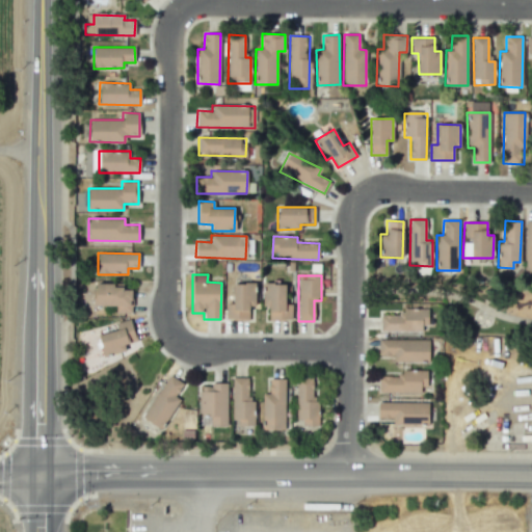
[(94,306),(115,307),(115,313),(132,313),(132,290),(122,290),(122,284),(94,283),(94,306)]
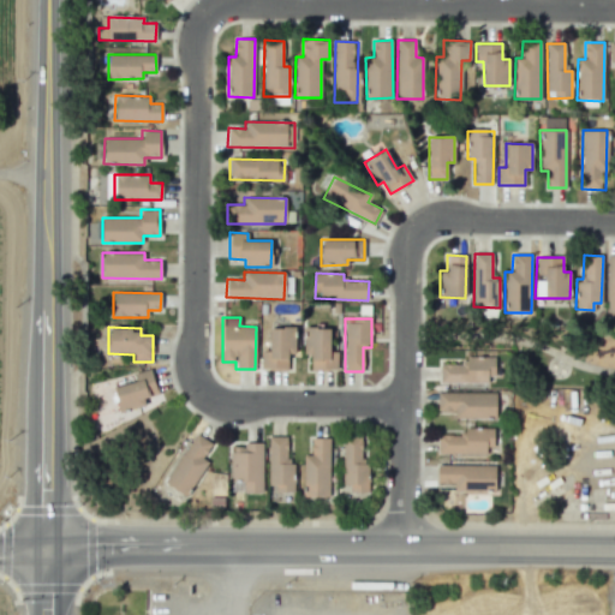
[(269,327),(269,351),(261,351),(261,369),(287,369),(287,353),(293,353),(294,328),(269,327)]
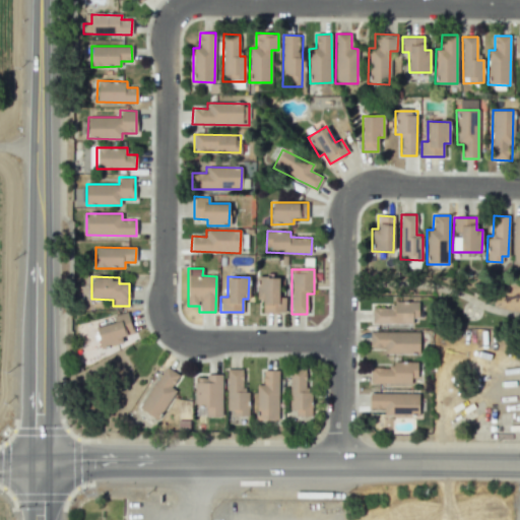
[(278,298),(278,276),(256,276),(257,300),(262,300),(262,313),(284,313),(284,298),(278,298)]
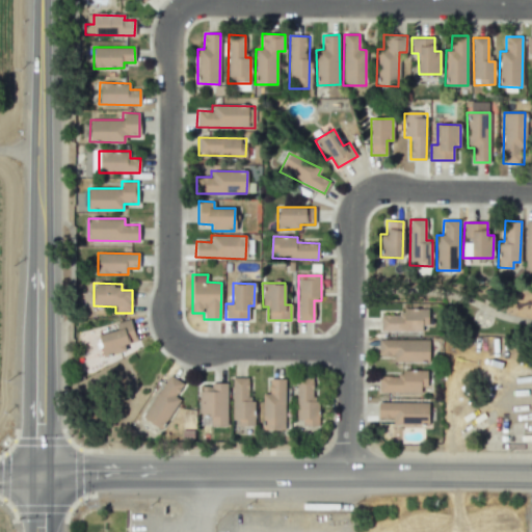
[(422,331),(422,325),(428,325),(428,309),(401,309),(400,316),(380,315),(379,330),(422,331)]
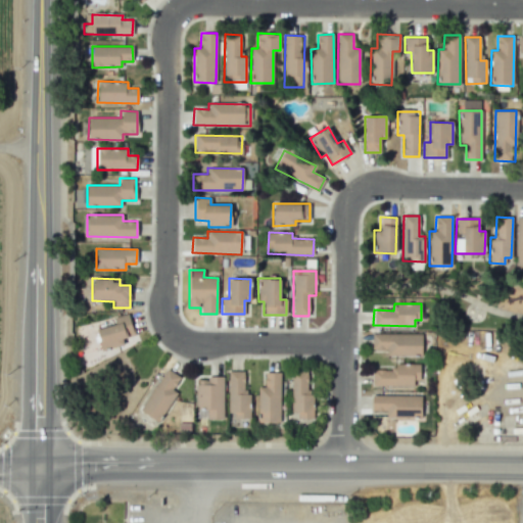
[(112,318),(114,325),(96,329),(101,350),(123,344),(122,339),(134,335),(129,314),(112,318)]
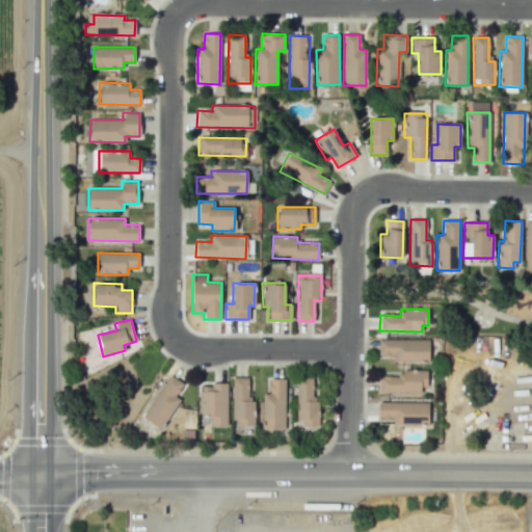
[(429,363),(429,340),(378,340),(378,355),(393,356),(393,362),(429,363)]
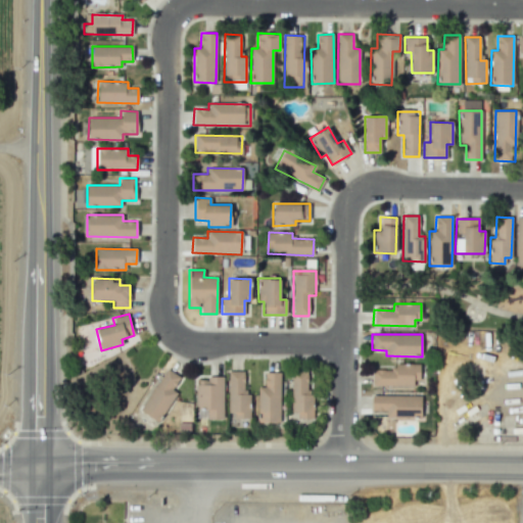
[(418,365),(393,364),(392,370),(373,370),(372,385),(417,386),(418,365)]
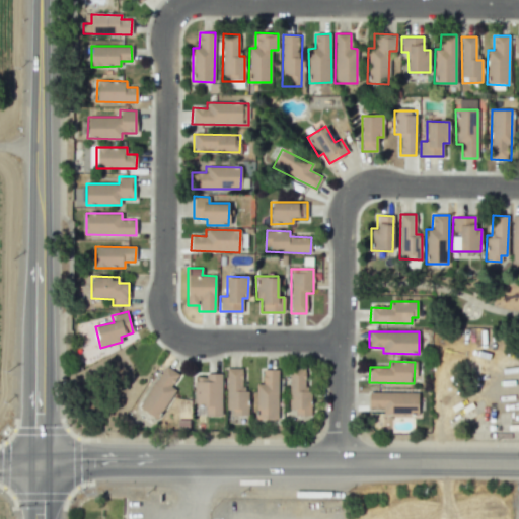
[(140,409),(158,419),(174,388),(170,386),(177,373),(163,365),(140,409)]
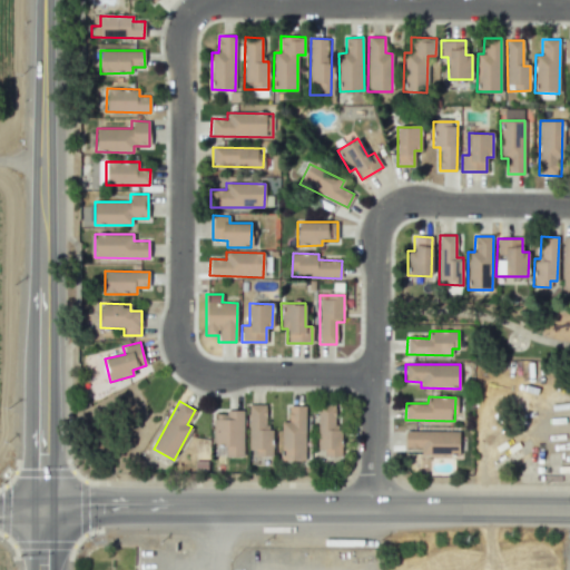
[(248,453),(272,453),(272,428),(265,428),(266,405),(248,404),(248,453)]
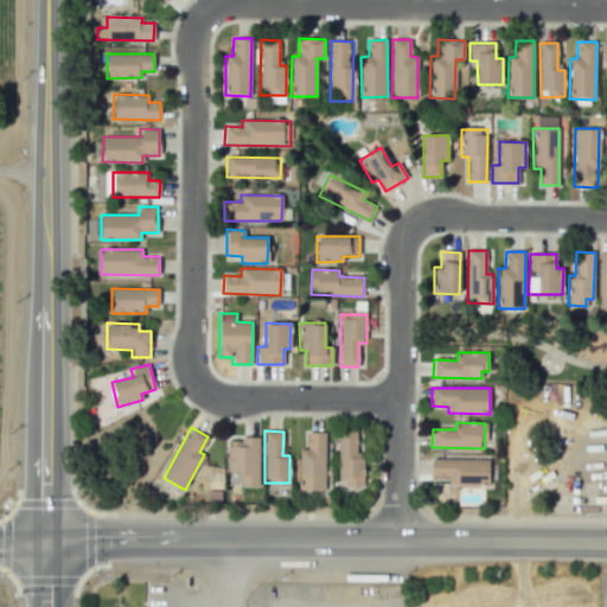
[(299,490),(324,490),(325,433),(307,432),(306,449),(300,449),(299,490)]
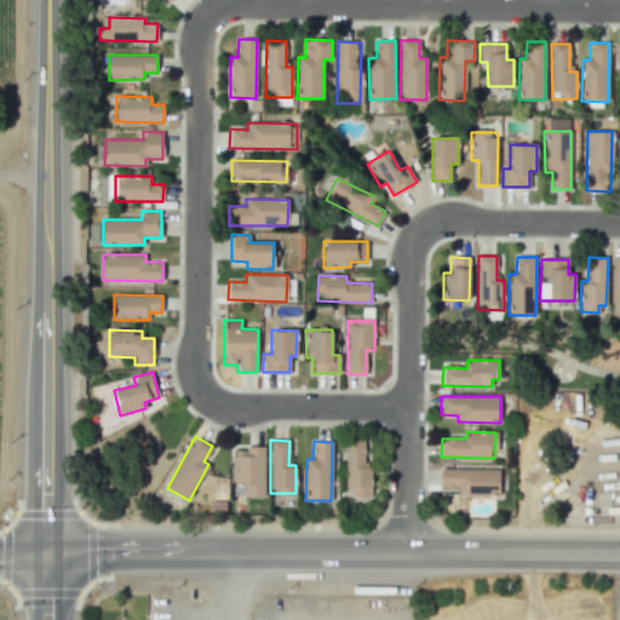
[(345,495),(367,497),(368,441),(348,441),(345,495)]
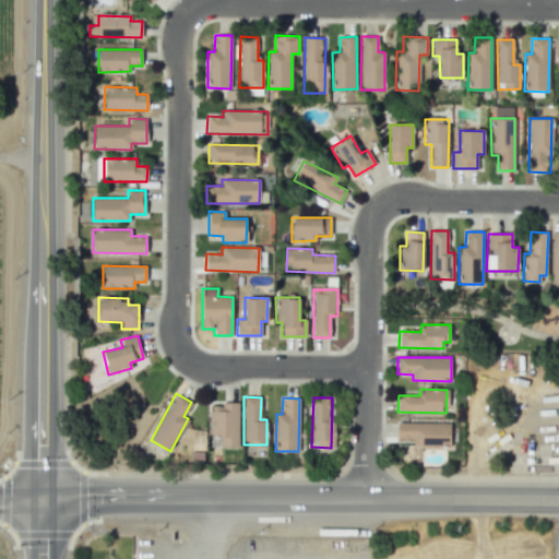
[(239,404),(209,404),(209,437),(221,437),(221,448),(239,448),(239,404)]
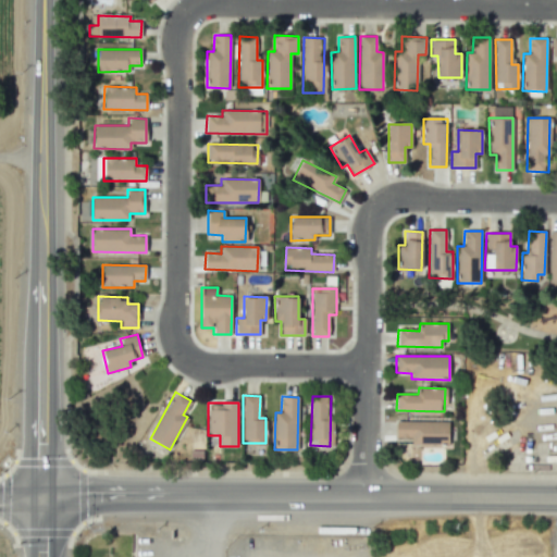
[(411,437),(411,445),(447,446),(448,422),(396,421),(395,437),(411,437)]
